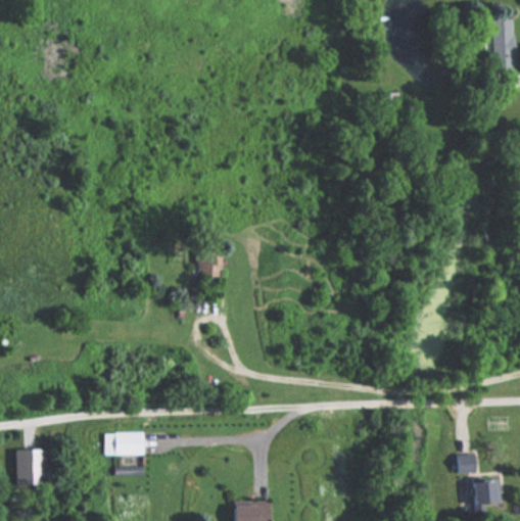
[(516,68),(515,14),(499,14),(499,18),(490,18),(490,68),(516,68)]
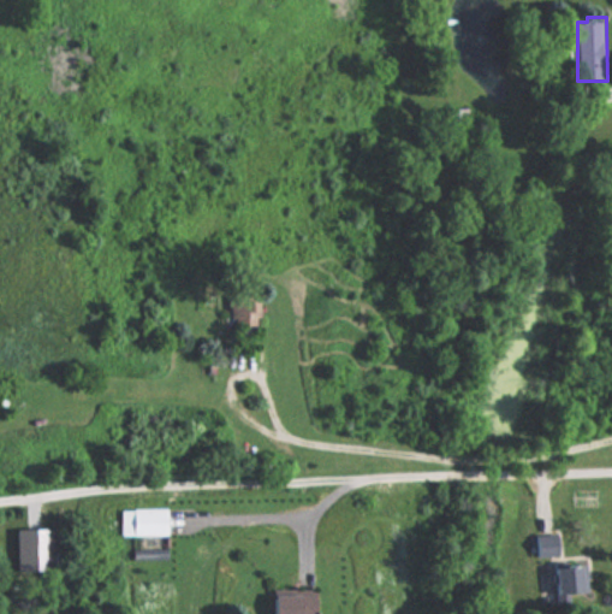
[(232,334),(259,334),(259,299),(232,299),(232,334)]
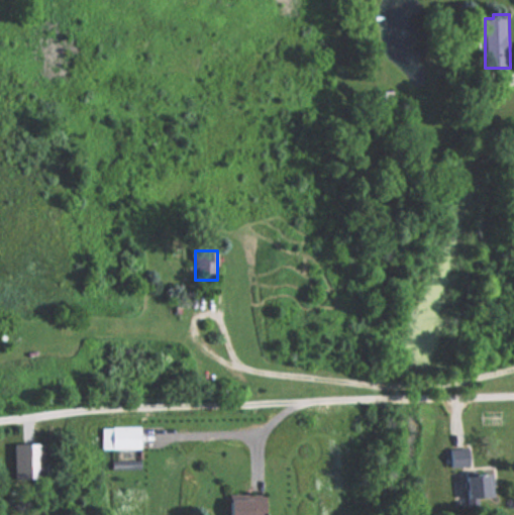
[(140,428),(102,428),(102,449),(140,449),(140,428)]
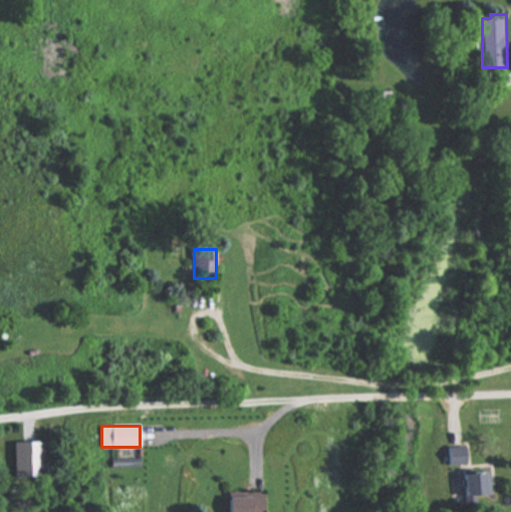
[(468,447),(446,447),(446,465),(468,465),(468,447)]
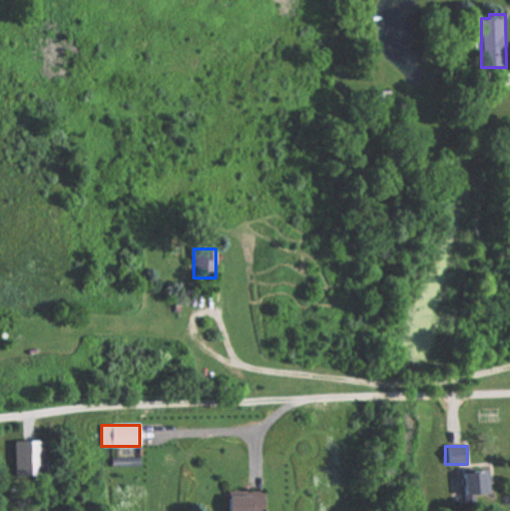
[(493,466),(461,467),(462,503),(475,503),(474,494),(494,494),(493,466)]
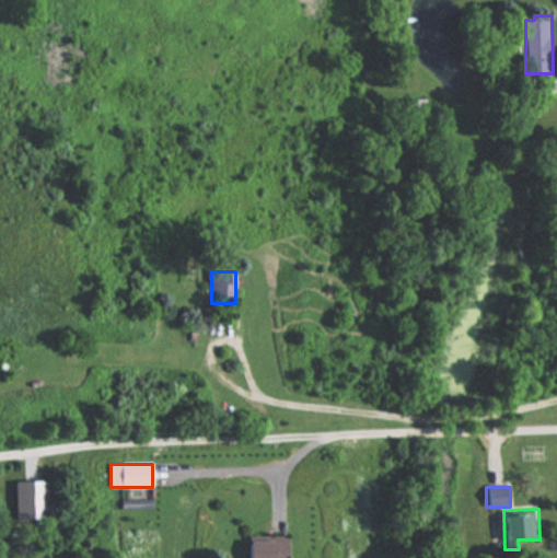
[(288,557),(288,537),(247,537),(246,557),(288,557)]
